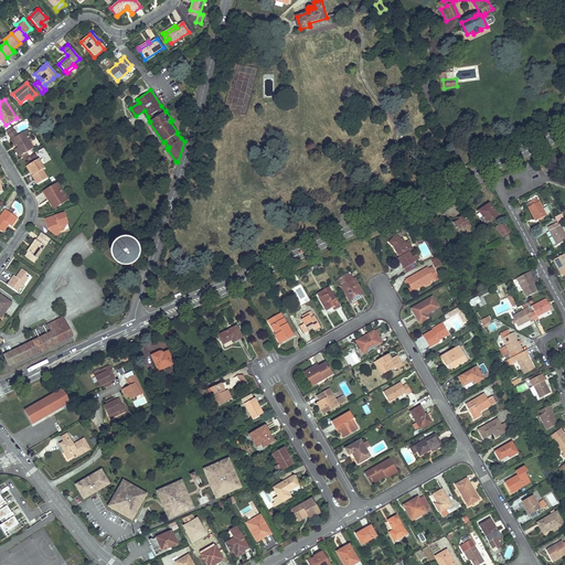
[(32,140),(27,130),(18,136),(16,130),(14,130),(12,127),(7,130),(9,134),(8,135),(11,139),(10,140),(13,146),(19,144),(20,146),(17,148),(22,156),(27,153),(27,152),(25,150),(30,148),(27,142),(30,141),(32,140)]
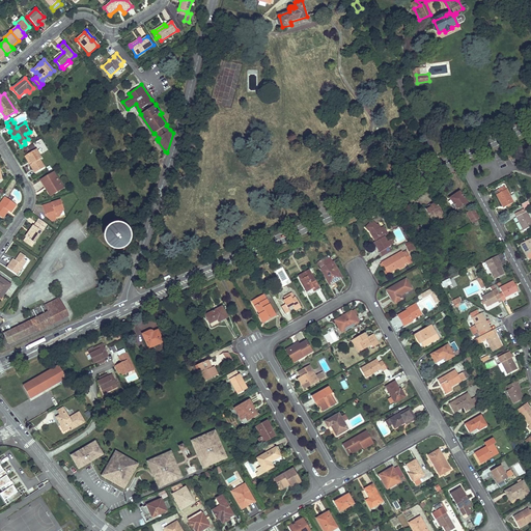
[(42,159),(36,149),(26,156),(32,164),(30,165),(35,173),(45,168),(39,159),(42,159)]
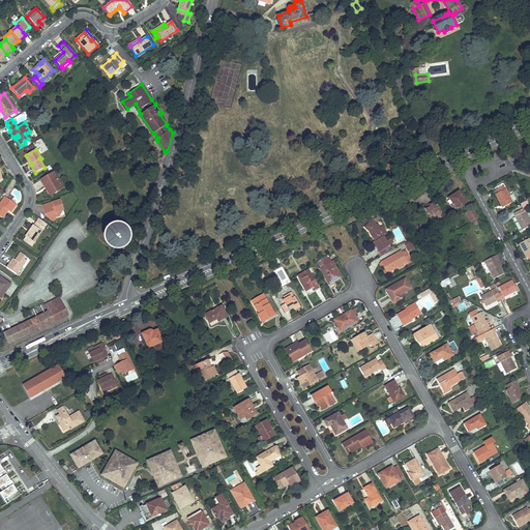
[(54,172),(40,180),(46,187),(47,187),(52,195),(60,189),(58,185),(61,183),(54,172)]
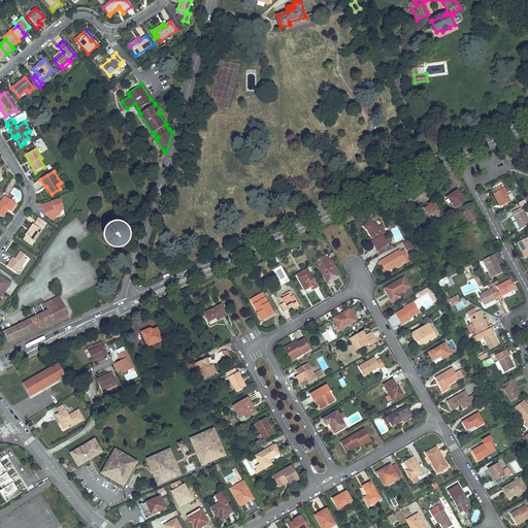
[(507,203),(510,201),(503,189),(501,185),(495,189),(496,192),(493,194),(500,206),(503,205),(507,203)]
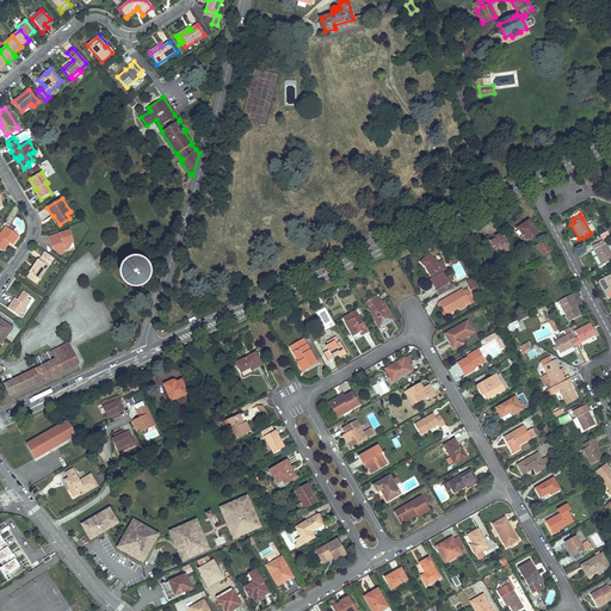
[(531,236),(537,233),(529,221),(518,228),(522,234),(518,236),(523,242),(525,240),(528,239),(529,241),(532,238),(531,236)]
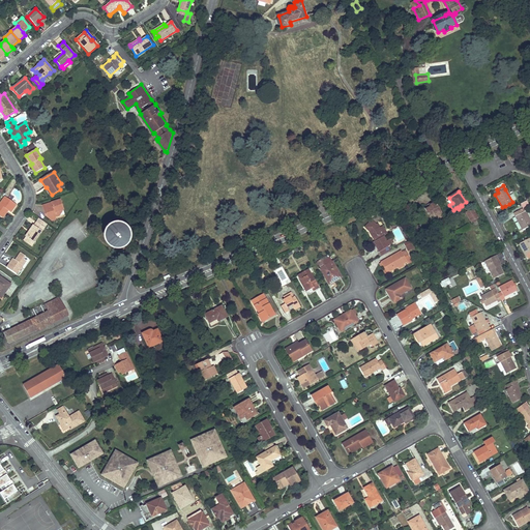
[(16,204),(5,197),(0,204),(0,215),(1,217),(2,214),(4,213),(7,210),(8,211),(10,212),(16,204)]
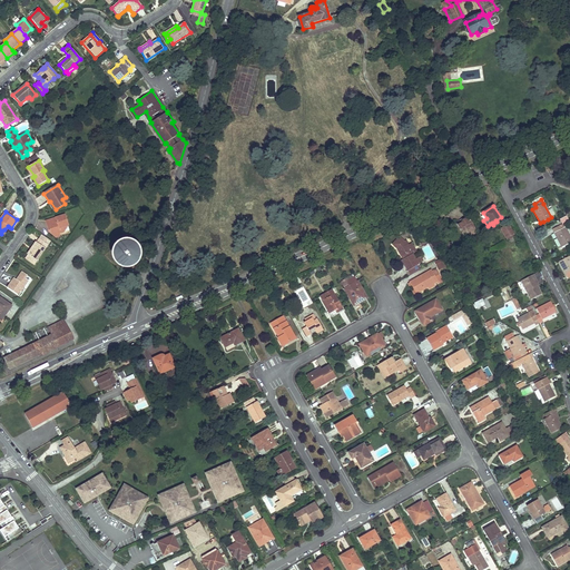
[(65,215),(46,222),(49,232),(57,237),(60,236),(59,234),(64,233),(62,227),(68,226),(65,215)]
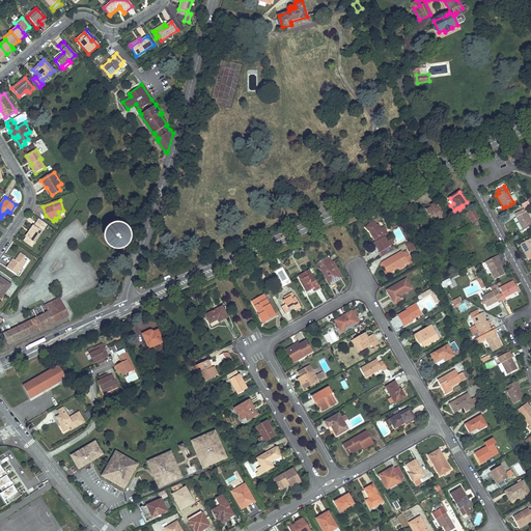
[(436,203),(425,208),(432,222),(443,217),(436,203)]
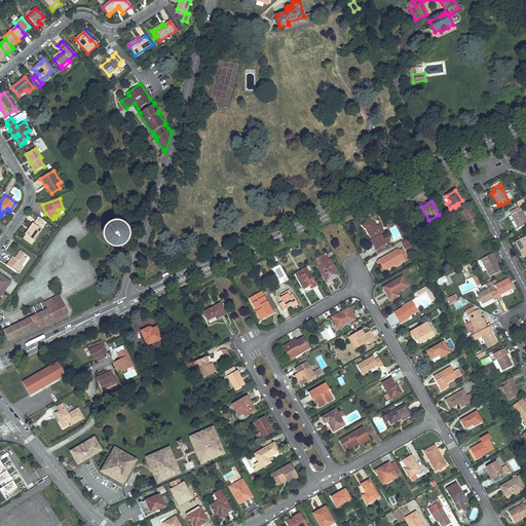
[(519,228),(525,224),(525,219),(520,207),(519,207),(510,212),(519,228)]
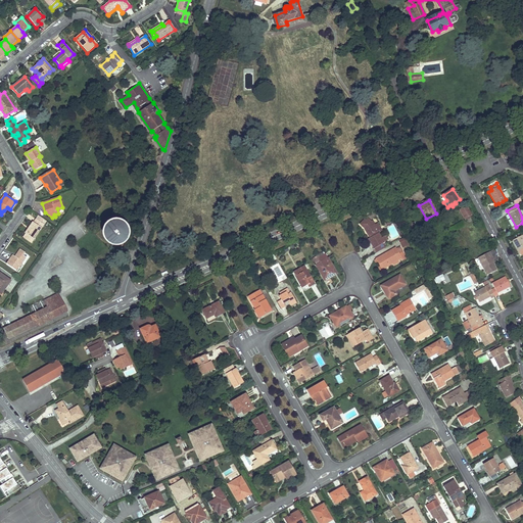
[(467,206),(459,210),(464,219),(466,217),(467,220),(472,217),(467,206)]
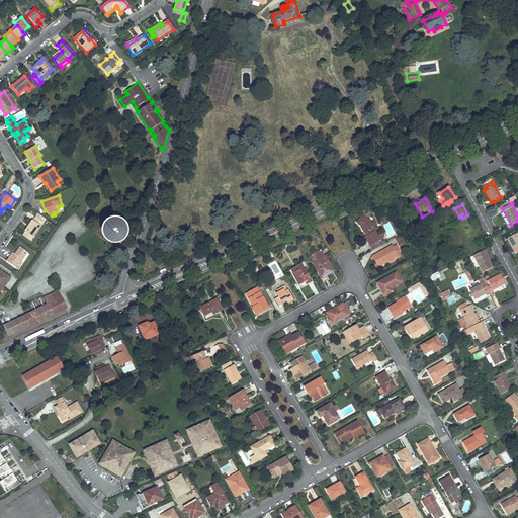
[(46,219),(37,213),(33,221),(32,220),(24,231),(25,232),(32,237),(46,219)]
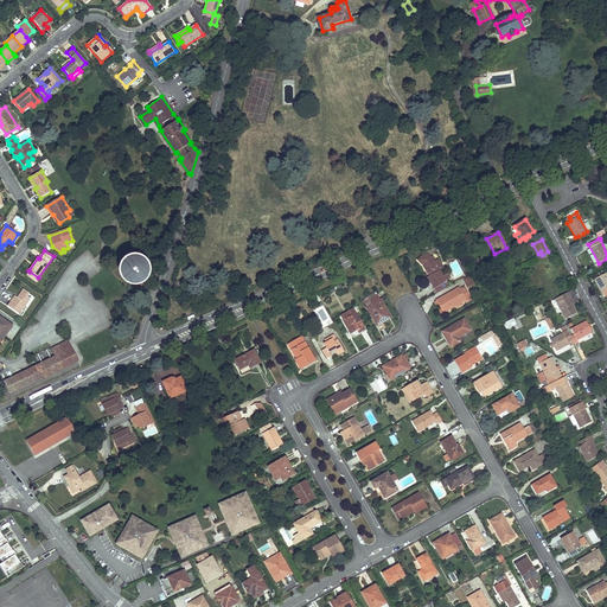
[(426,266),(425,267),(430,276),(428,278),(434,287),(445,281),(451,278),(448,273),(442,276),(440,272),(445,269),(438,259),(435,261),(432,256),(430,257),(426,253),(417,261),(422,266),(423,263),(426,266)]
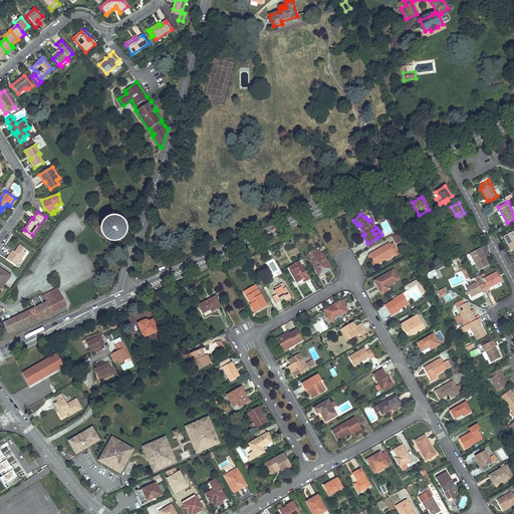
[(398,215),(395,216),(403,232),(412,227),(407,218),(401,221),(398,215)]
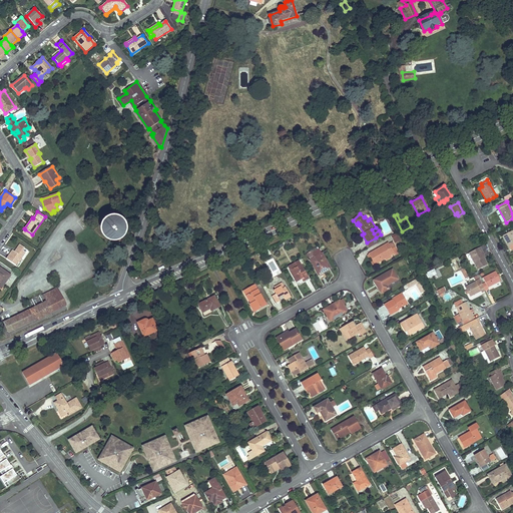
[(107,228),(106,229),(107,231),(107,232),(108,233),(108,234),(109,235),(110,236),(112,236),(113,236),(114,236),(116,236),(117,235),(118,235),(119,234),(119,233),(120,231),(120,230),(120,229),(120,228),(120,226),(119,225),(118,224),(117,224),(116,223),(114,223),(113,223),(112,223),(111,223),(109,224),(108,225),(108,226),(107,227),(107,228)]
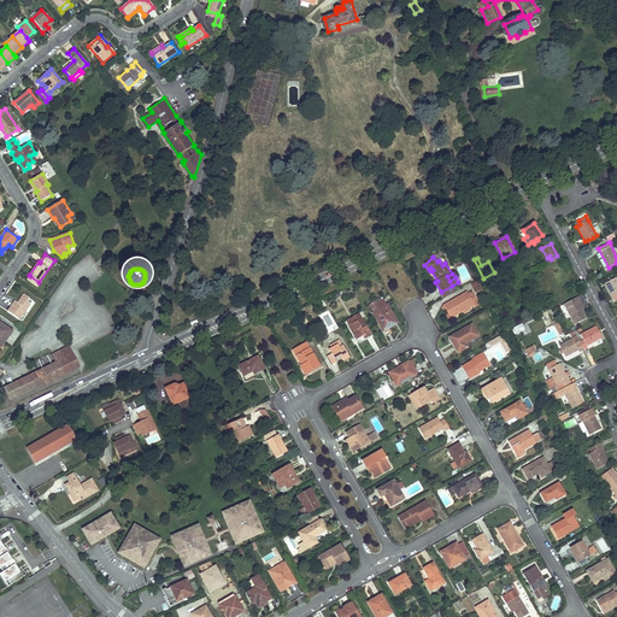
[(39,282),(30,276),(27,281),(36,287),(39,282)]
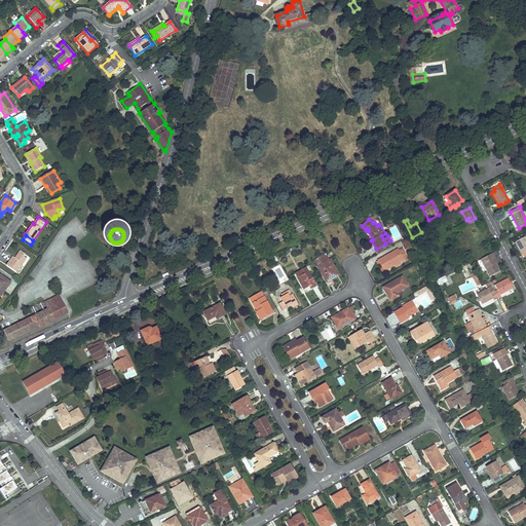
[(525,253),(525,236),(516,241),(522,253),(525,251),(525,253)]
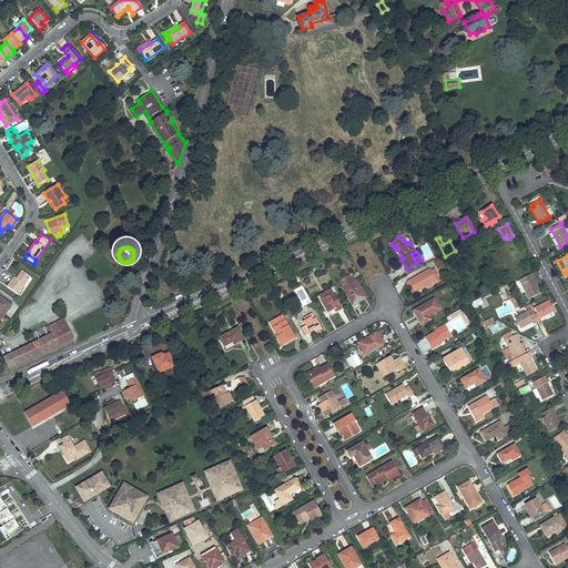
[(437,269),(444,265),(439,257),(433,261),(437,269)]
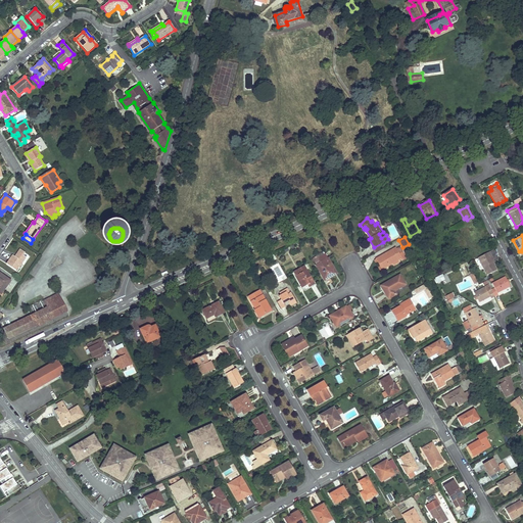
[(383,242),(374,247),(376,252),(385,247),(383,242)]
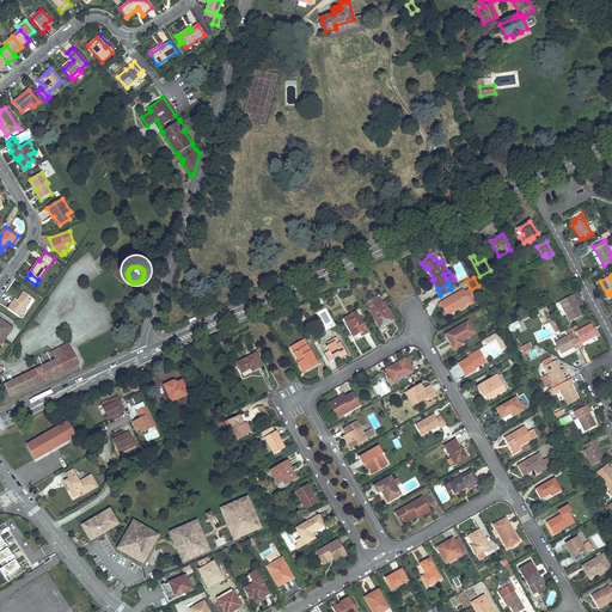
[(464,289),(440,303),(447,314),(459,307),(465,304),(470,301),(467,298),(471,295),(469,289),(464,292),(464,289)]
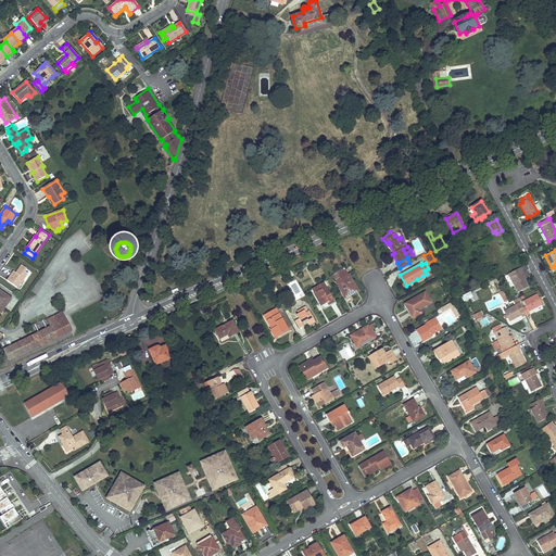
[(27,275),(24,273),(26,269),(22,265),(15,274),(13,273),(8,281),(17,288),(20,285),(21,285),(23,281),(27,275)]
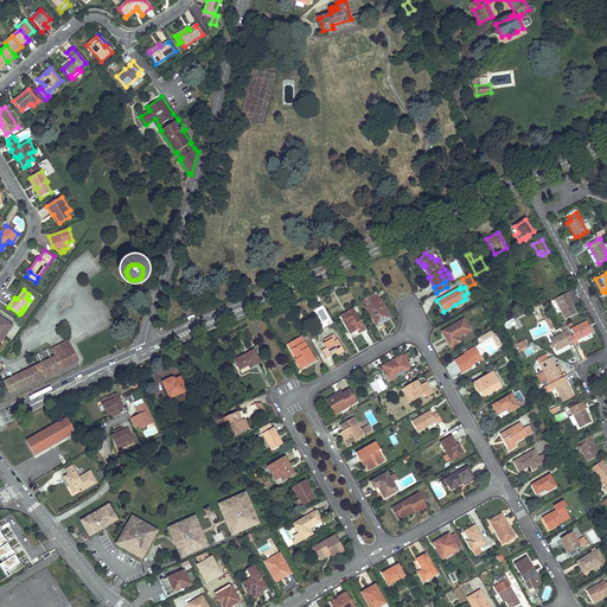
[(568,293),(558,298),(561,301),(557,304),(566,319),(576,314),(572,305),(568,298),(570,298),(568,293)]
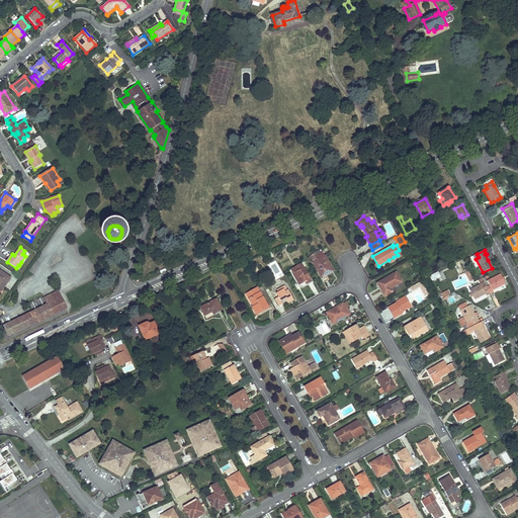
[(318,260),(325,256),(322,251),(315,255),(318,260)]
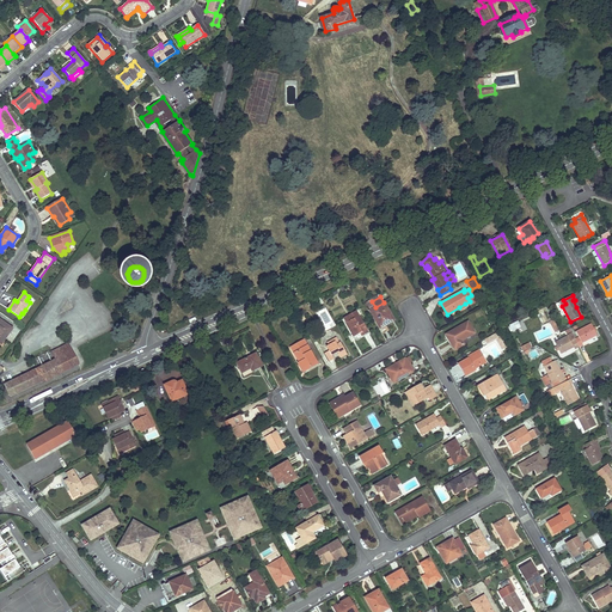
[(371,310),(369,310),(383,332),(389,329),(386,324),(393,319),(384,303),(375,307),(374,307),(371,310)]
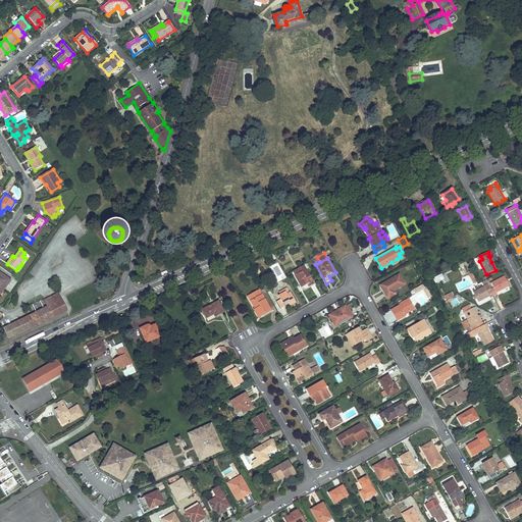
[(295,275),(306,269),(303,265),(293,271),(295,275)]
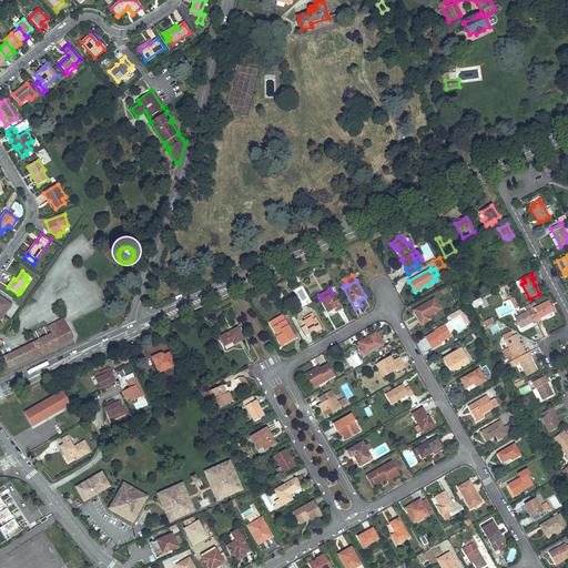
[(321,300),(325,306),(328,313),(336,308),(337,311),(342,308),(333,293),(321,300)]
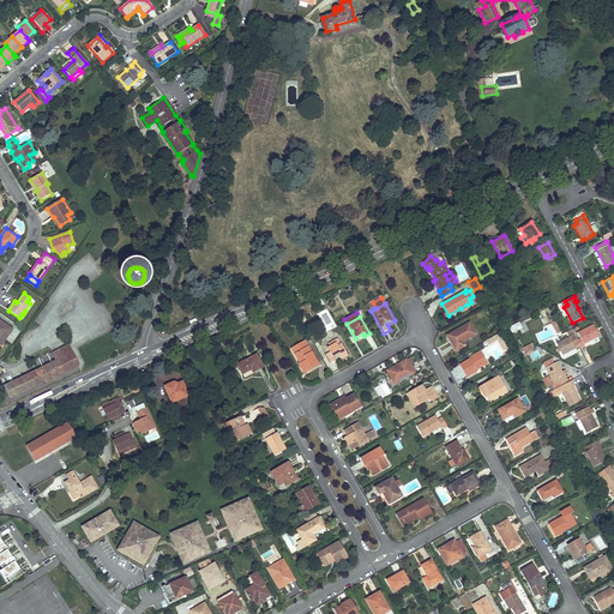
[(12,330),(0,320),(0,344),(1,345),(12,330)]
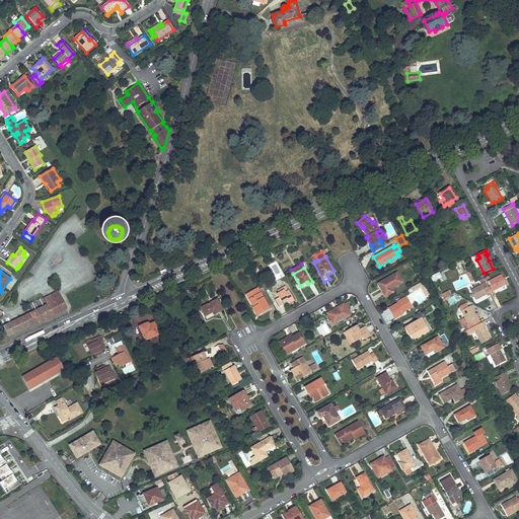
[(386,296),(389,294),(393,291),(392,289),(402,282),(397,273),(378,283),(386,296)]
